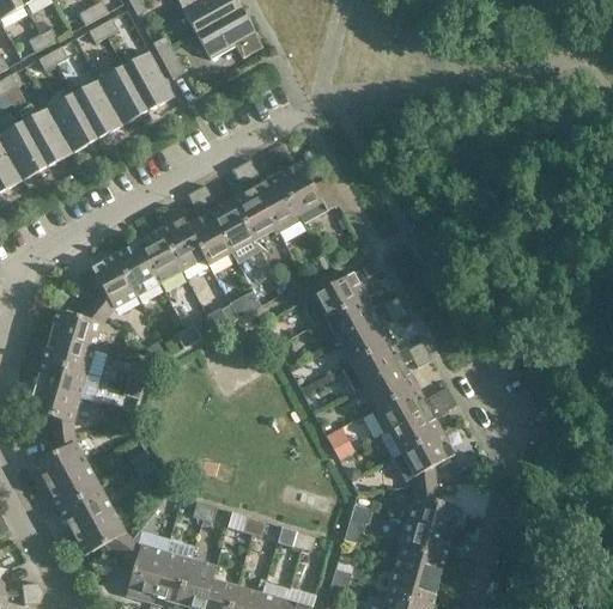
[(0,0),(0,17),(24,5),(22,0),(0,0)]
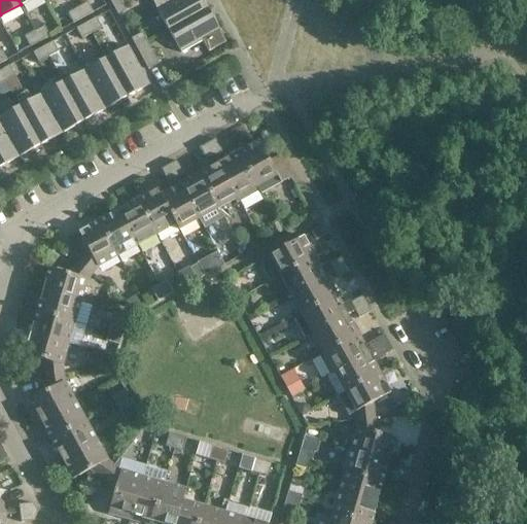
[(85,0),(77,5),(83,15),(94,9),(89,0),(85,0)]
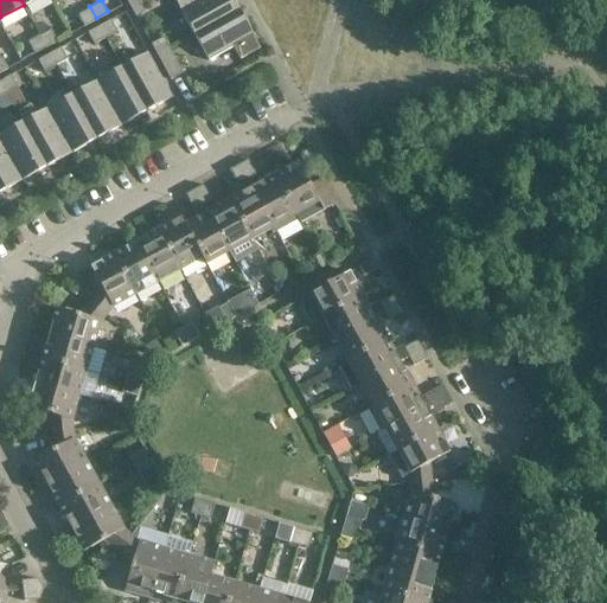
[(148,7),(144,0),(134,0),(129,2),(136,14),(148,7)]
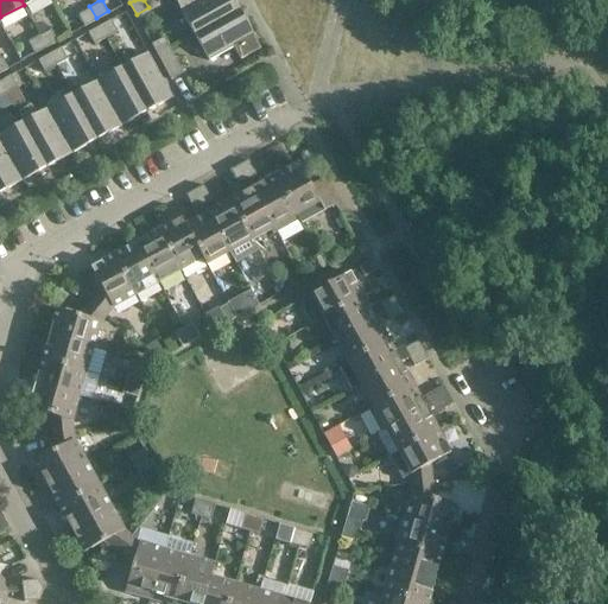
[(240,7),(235,0),(194,0),(181,7),(195,32),(240,7)]
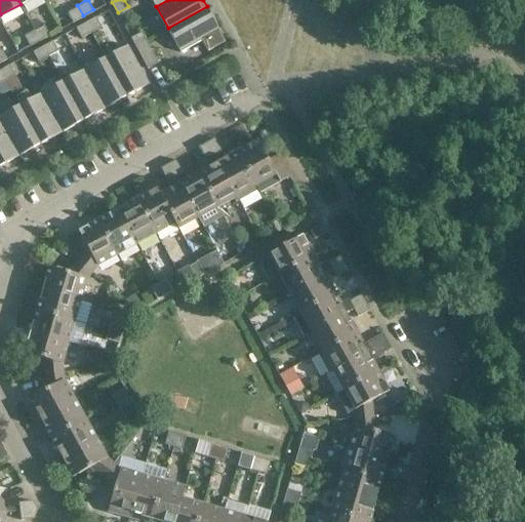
[(83,15),(77,5),(68,10),(73,21),(83,15)]
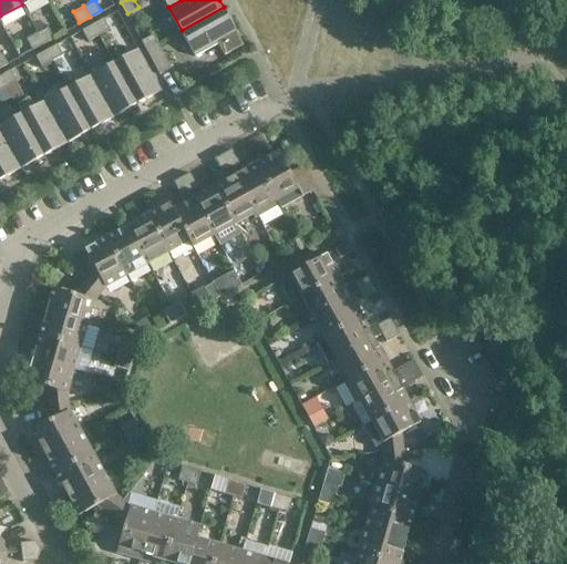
[(244,42),(224,7),(182,30),(195,54),(217,42),(224,53),(244,42)]
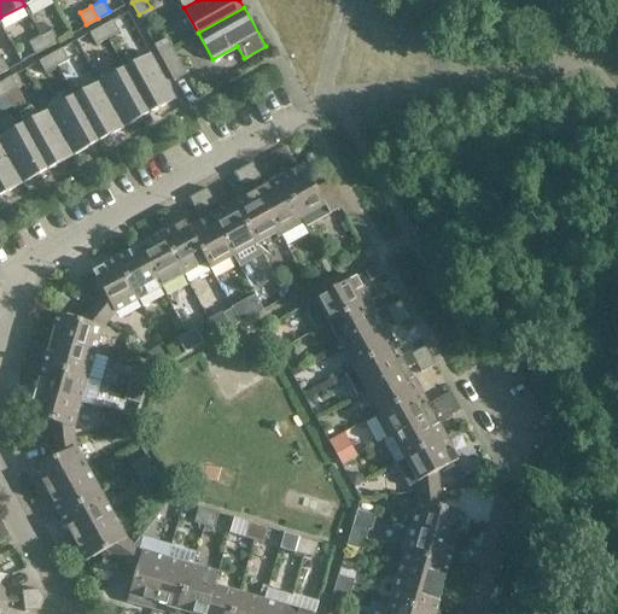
[(120,30),(112,18),(101,24),(108,36),(120,30)]
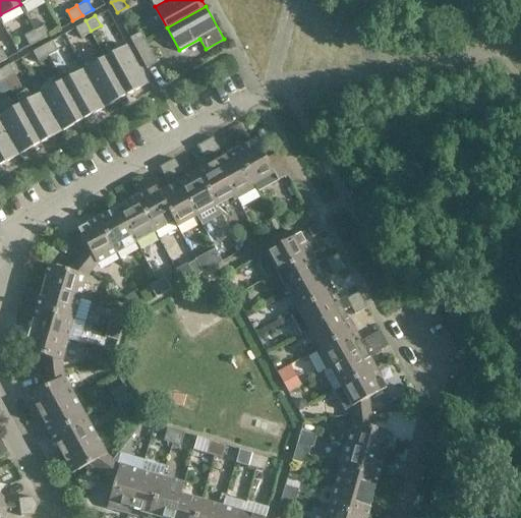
[(91,31),(85,20),(75,25),(81,36),(91,31)]
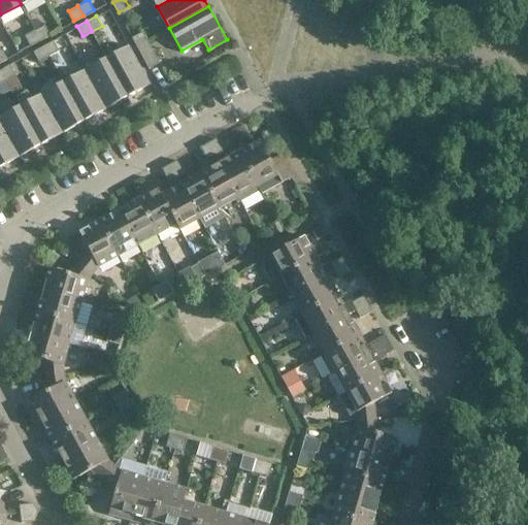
[(44,24),(34,29),(40,39),(51,34),(44,24)]
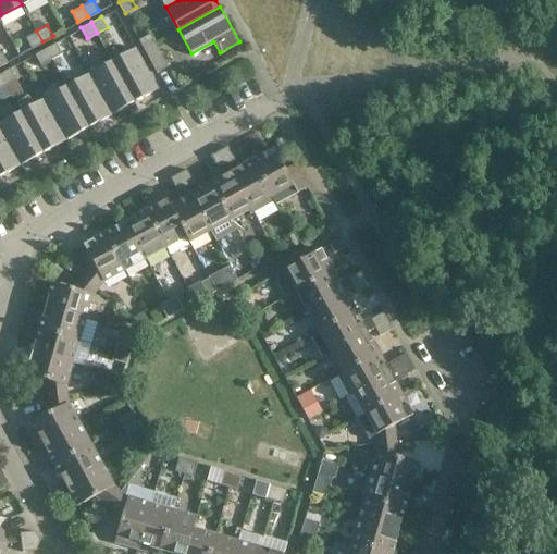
[(42,41),(36,31),(26,36),(32,47),(42,41)]
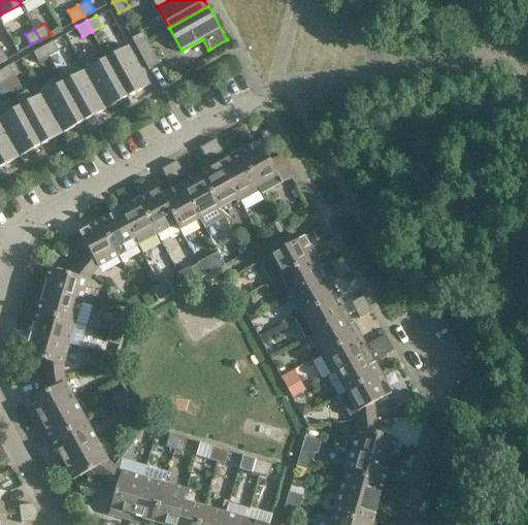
[(142,30),(131,36),(136,45),(147,39),(142,30)]
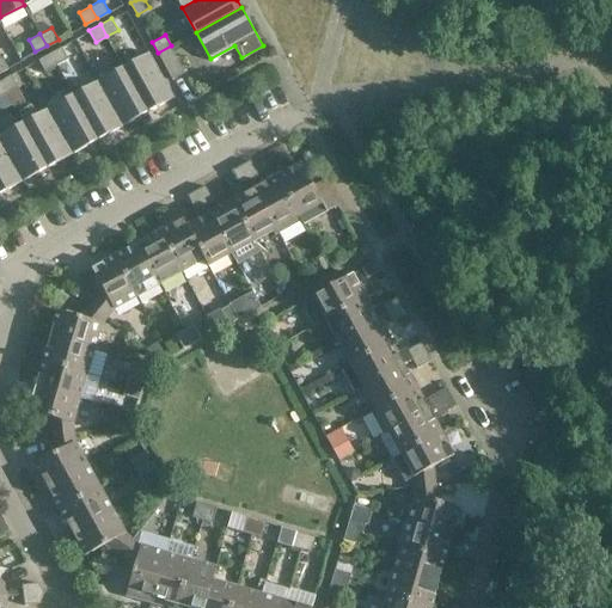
[(68,57),(61,45),(50,51),(56,63),(68,57)]
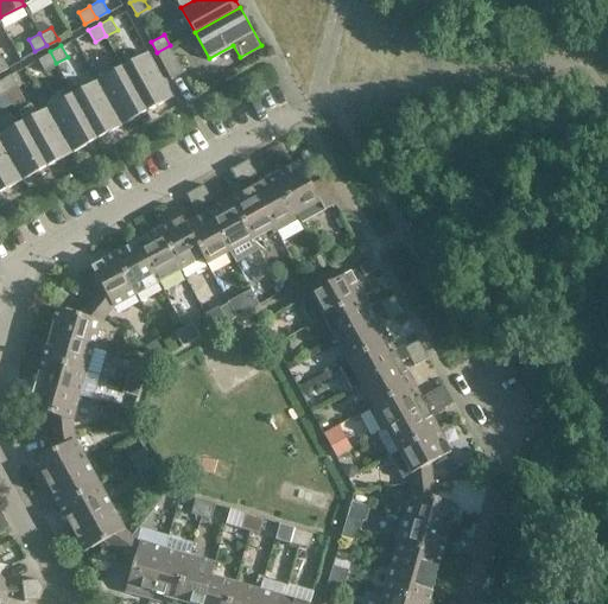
[(184,70),(170,45),(157,52),(171,77),(184,70)]
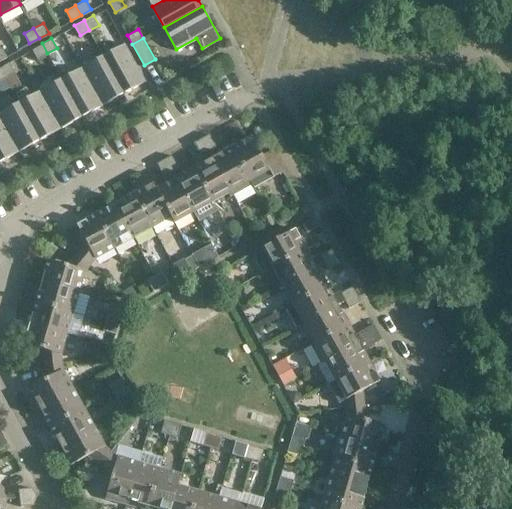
[(145,79),(124,41),(102,53),(123,91),(145,79)]
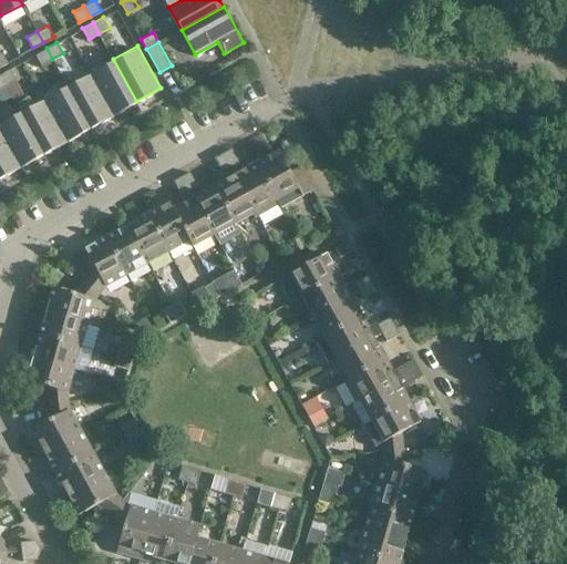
[(52,59),(47,48),(35,54),(42,65),(52,59)]
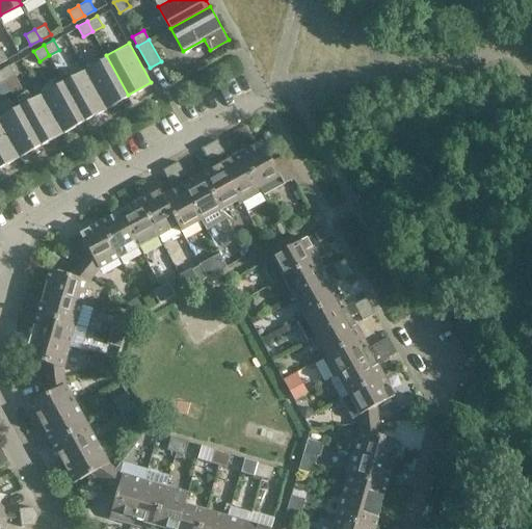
[(128,95),(106,55),(84,68),(106,106),(128,95)]
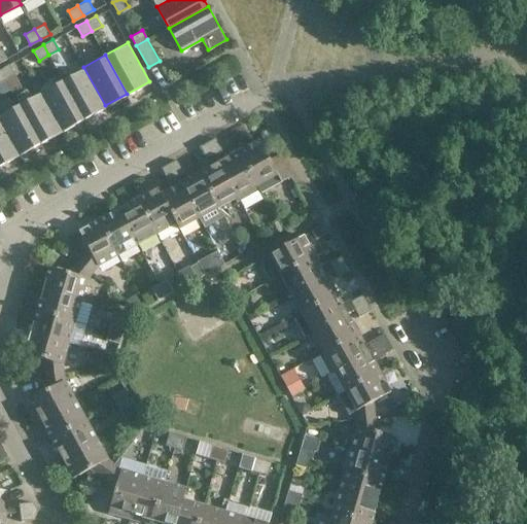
[(15,73),(9,63),(0,68),(5,78),(15,73)]
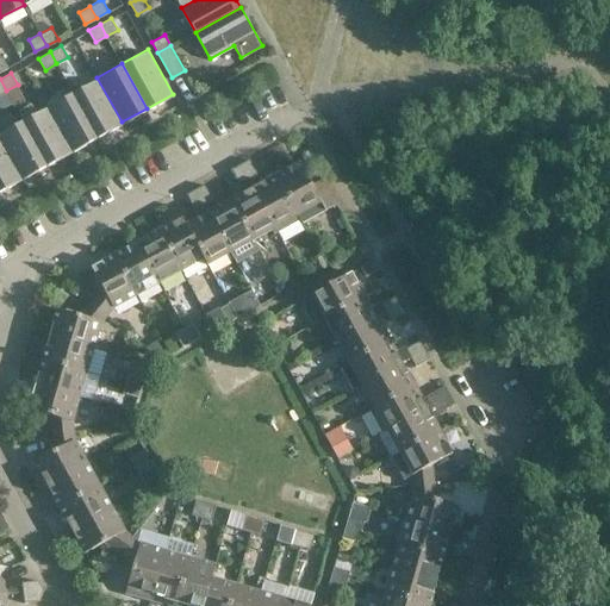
[(122,122),(97,77),(72,91),(97,136),(122,122)]
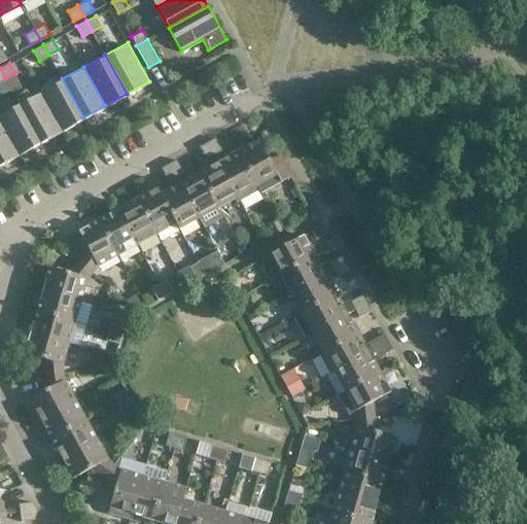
[(83,117),(62,78),(40,91),(62,130),(83,117)]
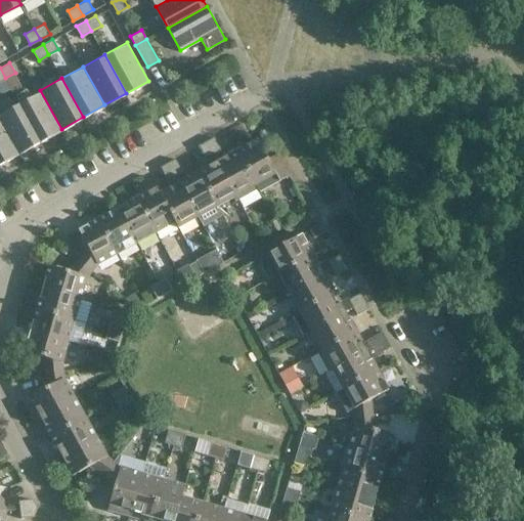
[(61,129),(40,90),(18,101),(40,140),(61,129)]
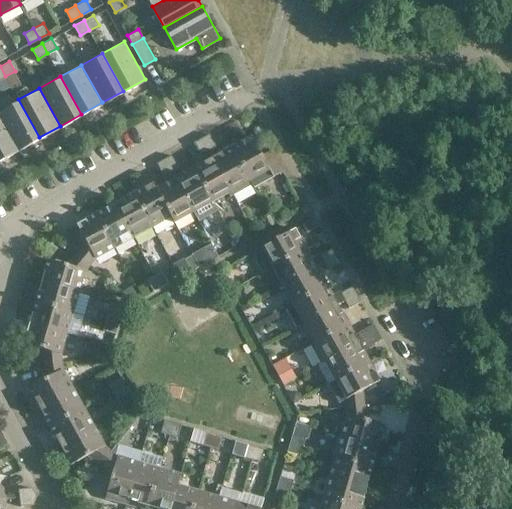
[(39,137),(18,99),(0,109),(0,116),(18,149),(39,137)]
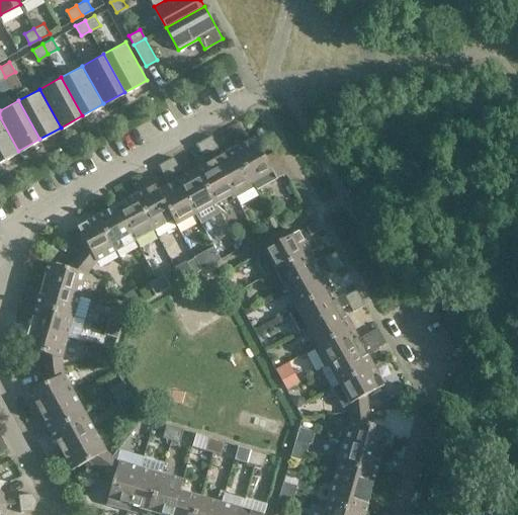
[(0,160),(18,151),(0,117),(0,160)]
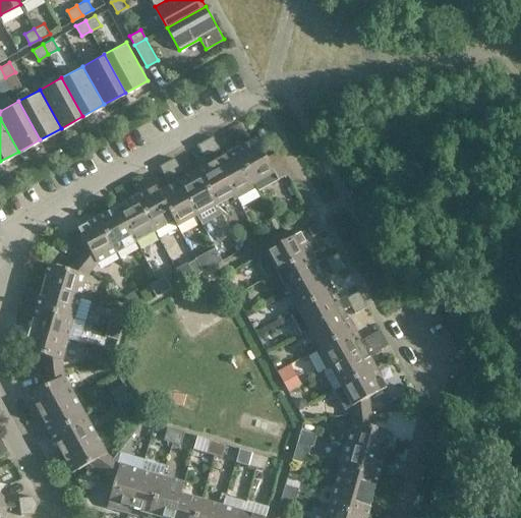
[(220,147),(213,134),(205,139),(212,152),(220,147)]
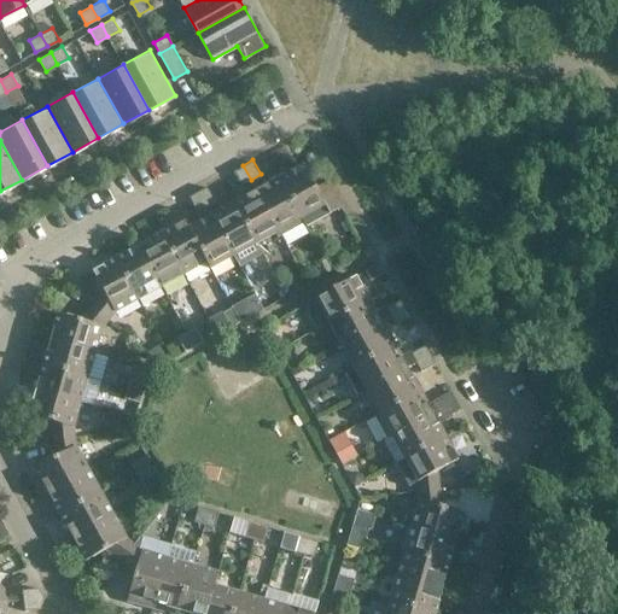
[(279,176),(301,216),(305,224),(340,205),(327,180),(315,186),(303,163),(279,176)]
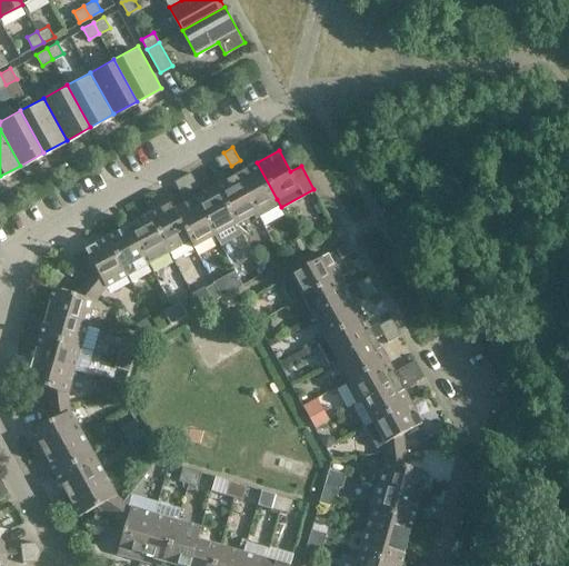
[(231,166),(223,152),(216,157),(223,170),(231,166)]
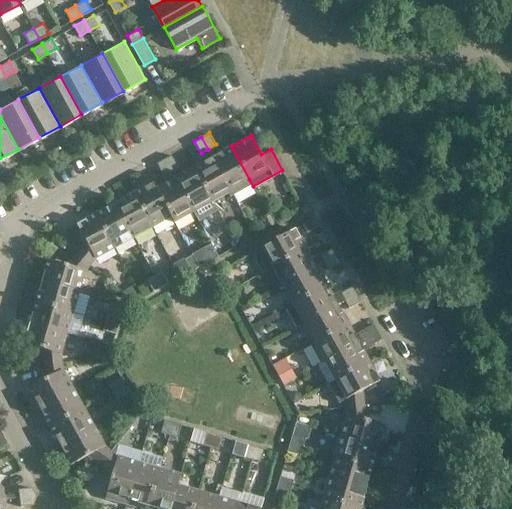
[(249,179),(231,146),(212,156),(232,194),(236,192),(234,188),(249,179)]
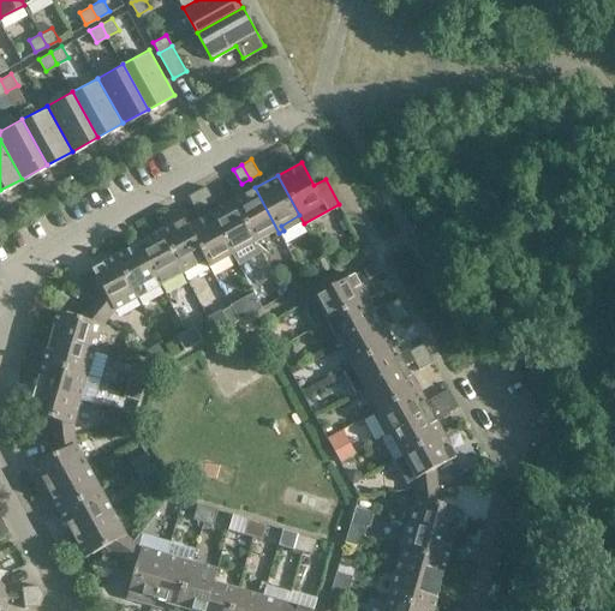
[(214,199),(207,184),(196,190),(204,204),(214,199)]
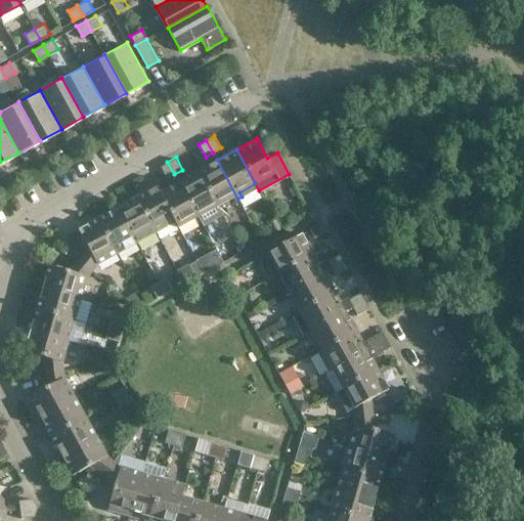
[(237,199),(217,160),(198,171),(216,205),(232,196),(235,200),(237,199)]
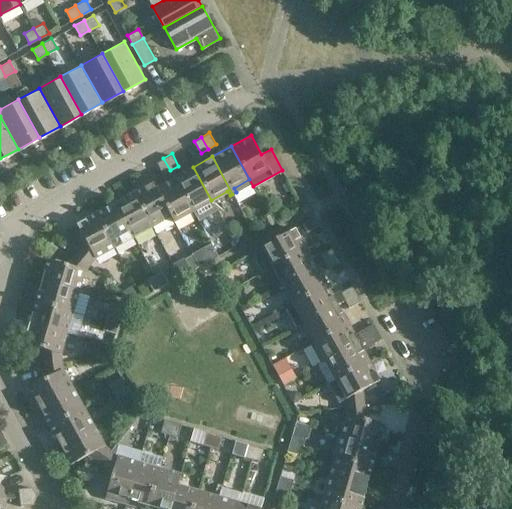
[(170,170),(163,158),(156,162),(163,174),(170,170)]
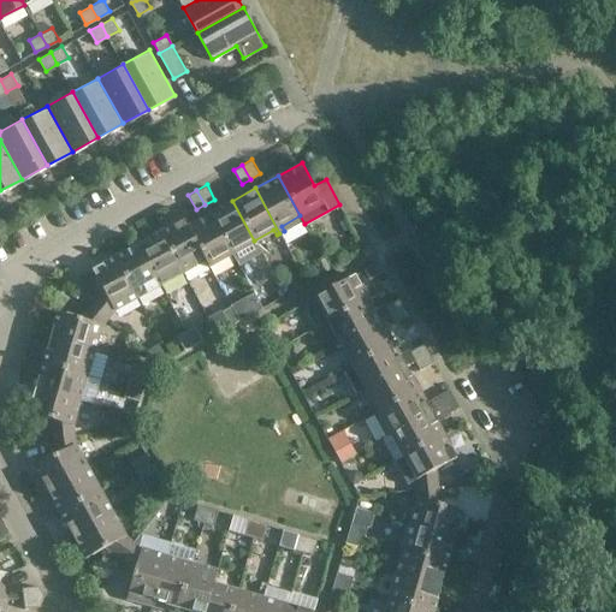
[(254,241),(232,201),(209,214),(235,259),(238,256),(236,251),(254,241)]
